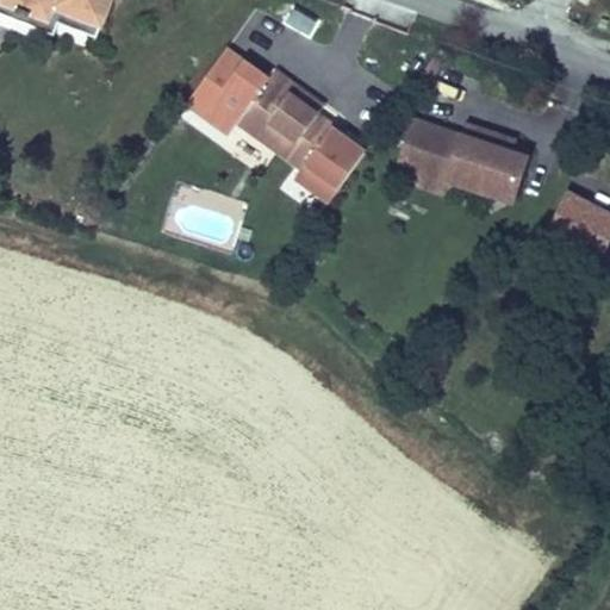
[(0,0),(0,14),(12,19),(16,13),(0,6),(0,0)]
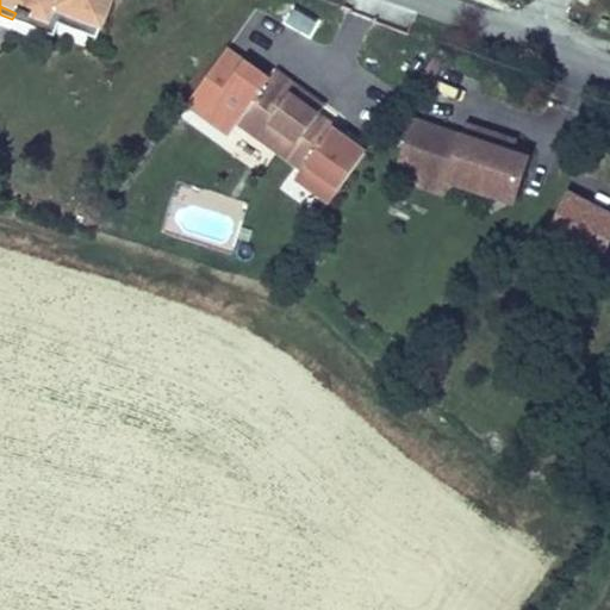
[(0,0),(0,6),(16,13),(12,19),(26,25),(30,17),(50,25),(56,12),(100,30),(104,31),(114,0),(0,0)]
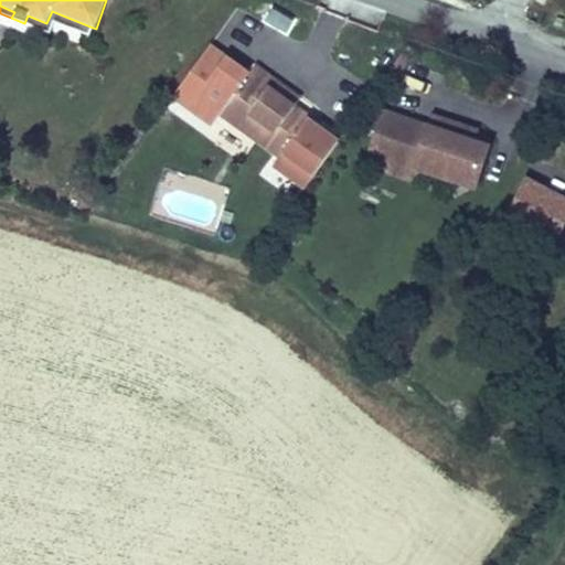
[(28,16),(24,23),(50,33),(55,21),(89,35),(93,28),(52,11),(46,23),(28,16)]
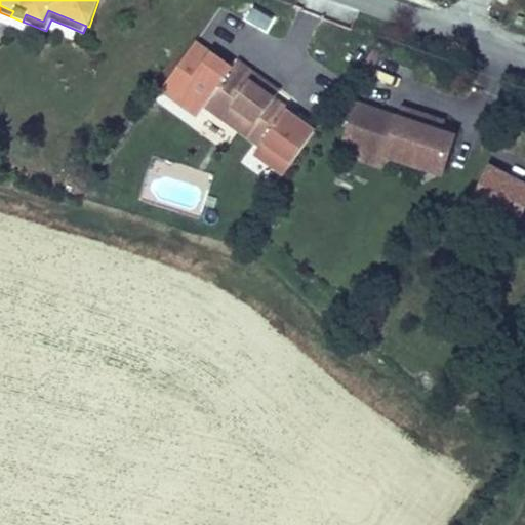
[(275,95),(233,66),(196,39),(159,90),(196,117),(203,107),(258,147),(286,108),(288,105),(275,95)]
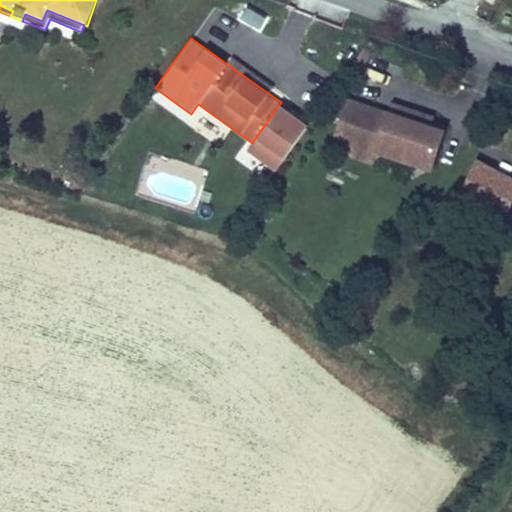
[(232,58),(227,64),(268,93),(273,87),(232,58)]
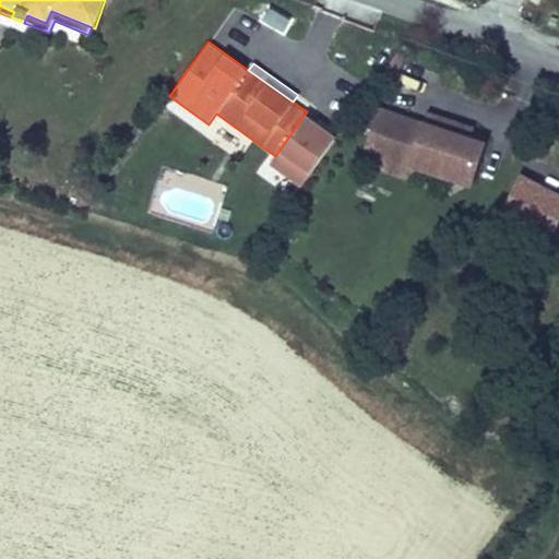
[(364,154),(383,161),(380,171),(411,181),(415,169),(472,188),(488,137),(473,131),(474,127),(428,111),(425,121),(379,106),(364,154)]
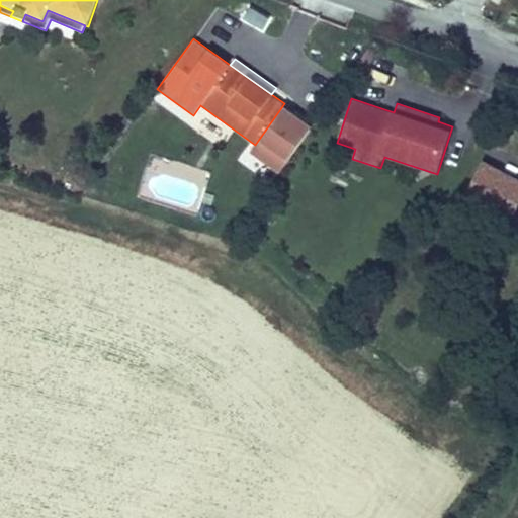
[(282,106),(255,145),(250,152),(278,172),(312,126),(282,106)]
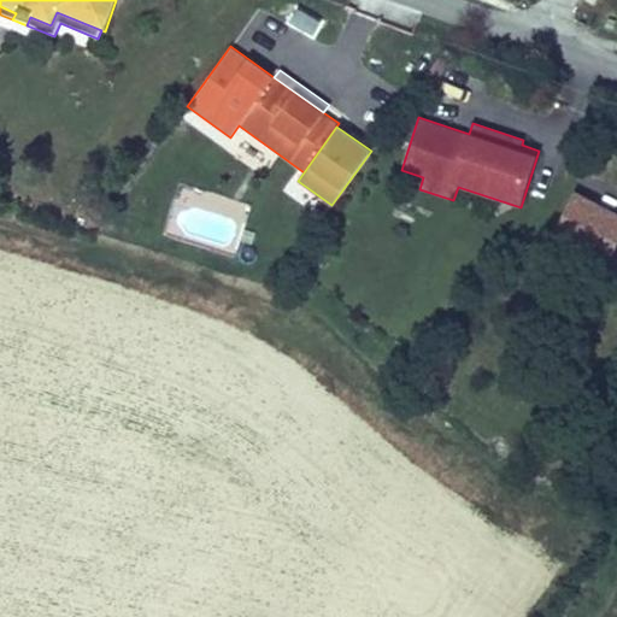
[(616,213),(574,193),(552,238),(607,264),(616,244),(616,213)]
